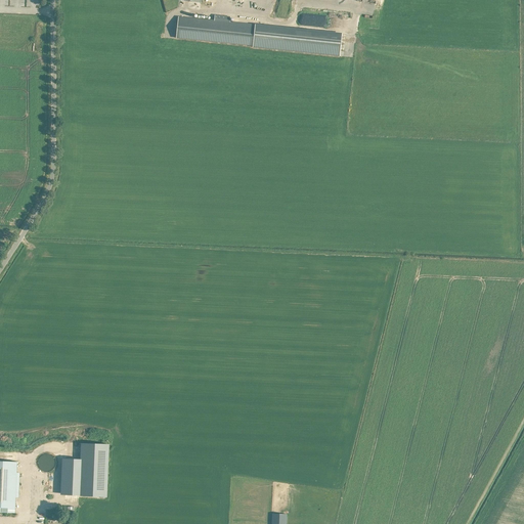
[(176,38),(253,46),(253,47),(340,56),(342,34),(255,26),(230,23),(230,17),(215,16),(214,22),(178,17),(176,38)]
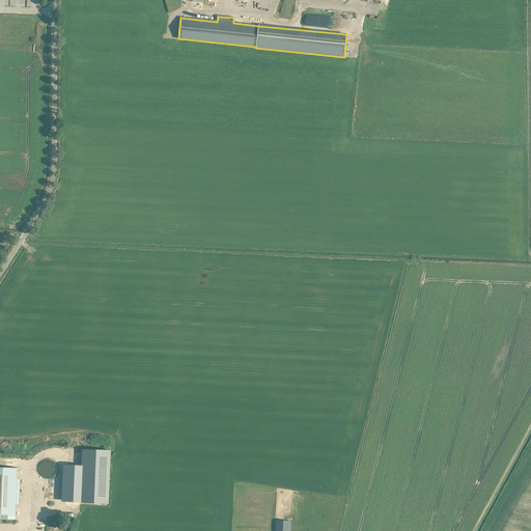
[(83,450),(81,502),(108,504),(109,503),(108,503),(110,451),(111,451),(83,450)]
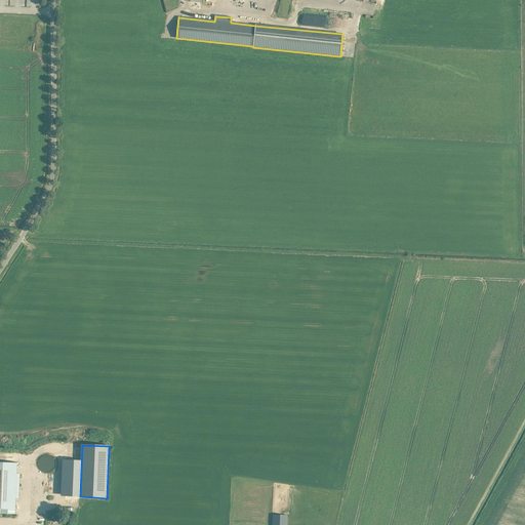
[(51,459),(51,455),(46,456),(46,467),(47,467),(47,469),(55,469),(55,459),(51,459)]
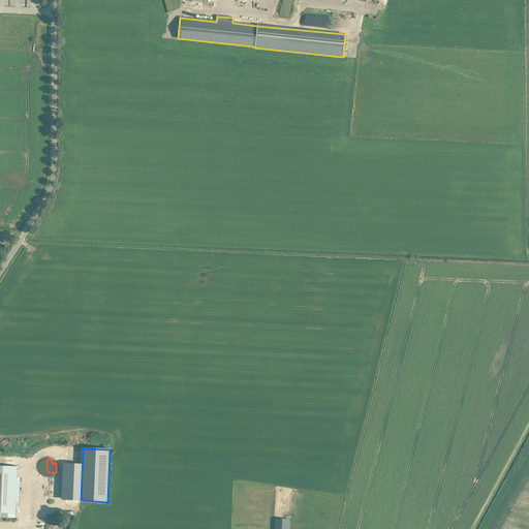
[(0,517),(16,518),(18,466),(0,465),(0,517)]
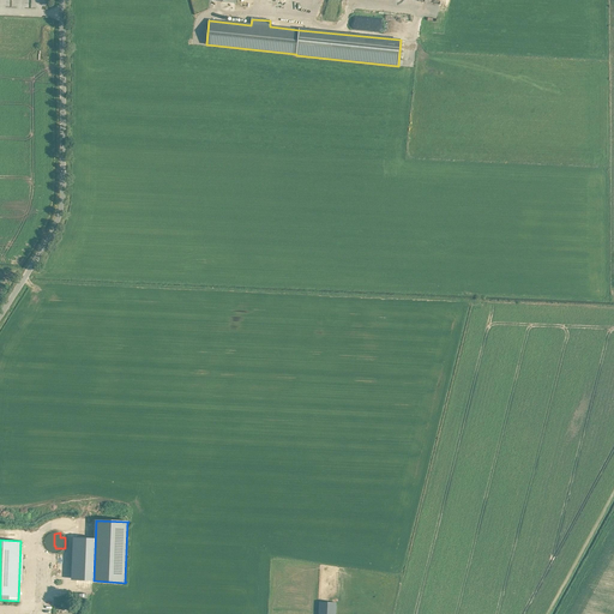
[(319,613),(333,613),(335,603),(320,602),(319,613)]
